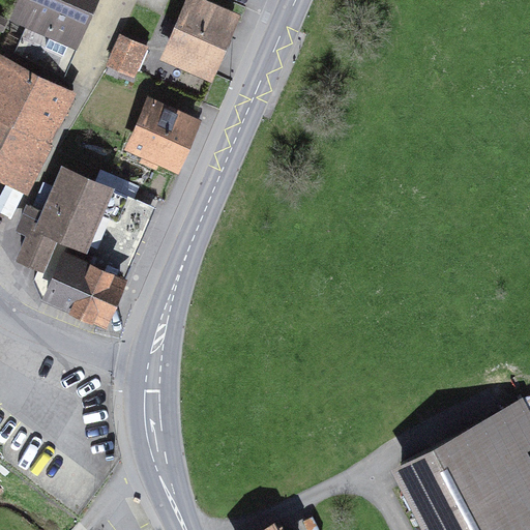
[(21,0),(15,16),(79,45),(98,0),(21,0)]
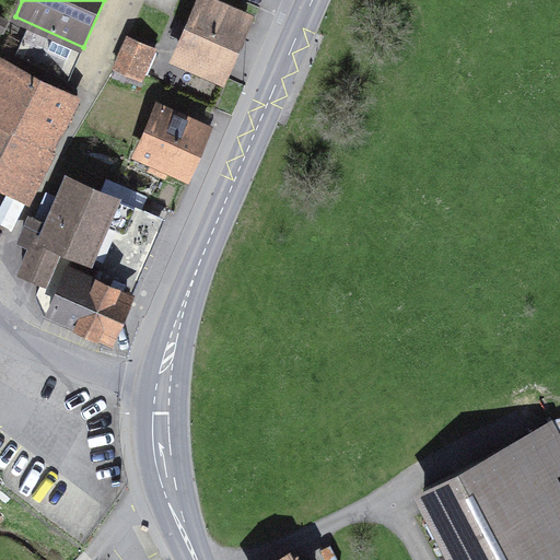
[(255,15),(217,0),(197,0),(171,65),(224,88),(255,15)]
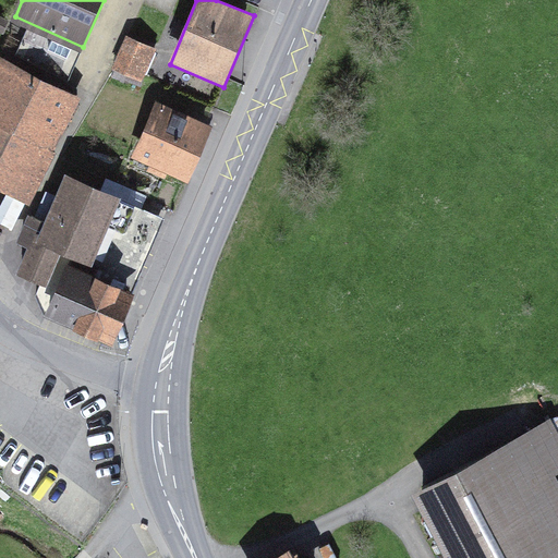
[(155,48),(128,37),(114,67),(142,79),(155,48)]
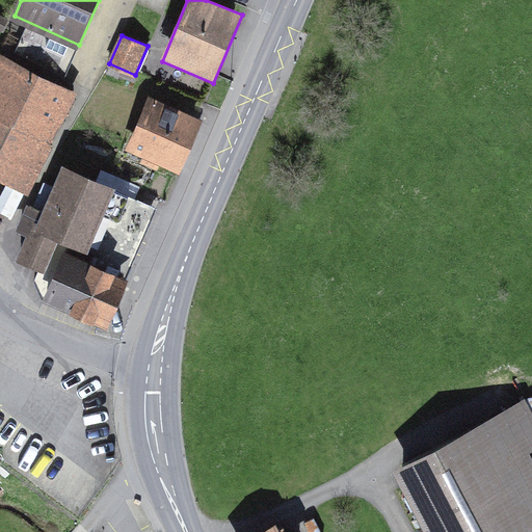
[(0,157),(30,173),(74,83),(8,52),(0,70),(0,157)]
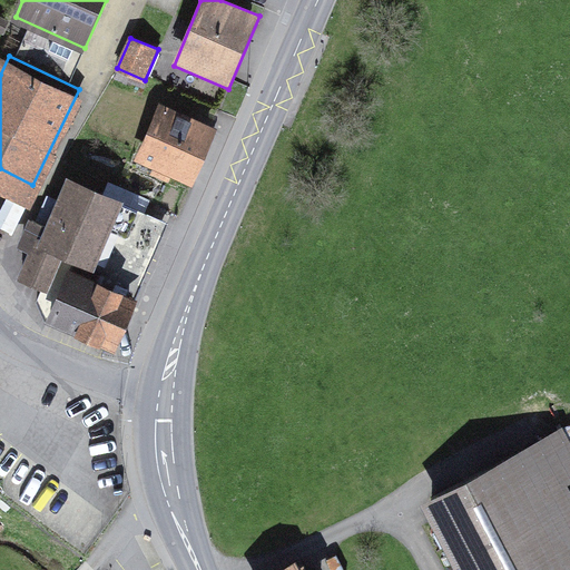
[(217,129),(159,105),(135,161),(192,187),(217,129)]
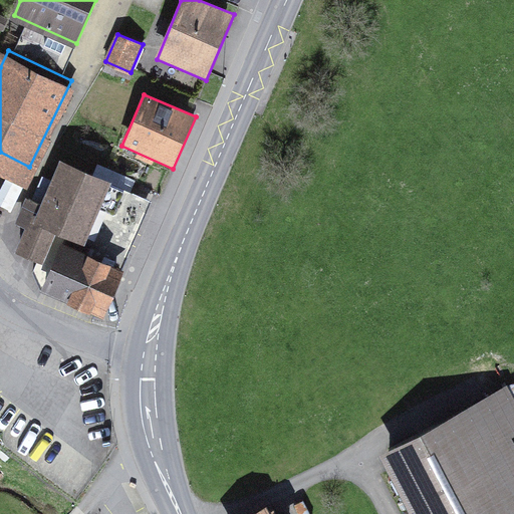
[(156,197),(64,155),(22,247),(47,258),(59,233),(124,263),(156,197)]
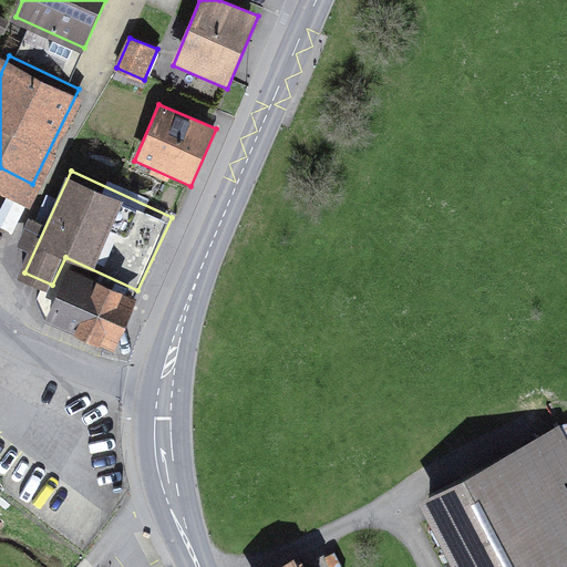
[(140,299),(73,268),(50,319),(116,350),(140,299)]
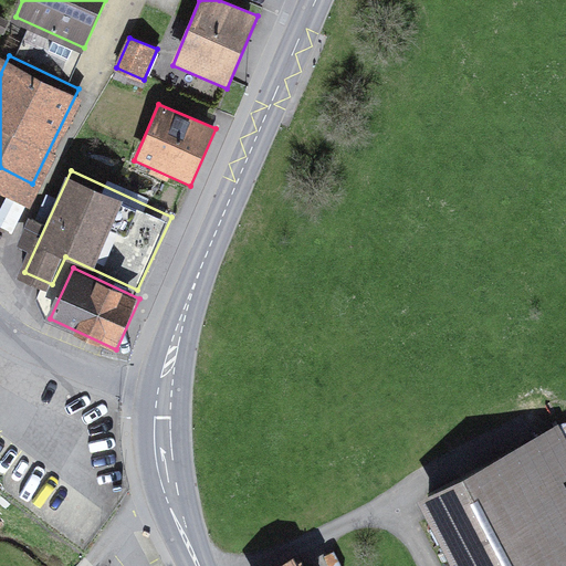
[(565,565),(565,429),(565,428),(422,499),(456,565),(565,565)]
